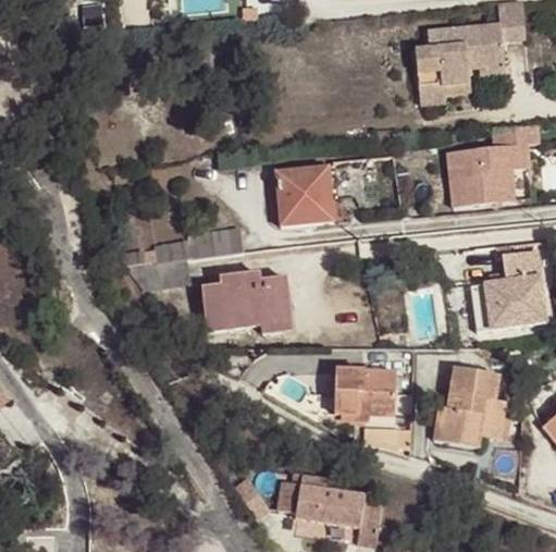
[(498,20),(427,29),(429,46),(415,48),(420,95),(444,92),(443,82),(469,80),(468,75),(504,71),(501,38),(526,35),(521,0),(509,0),(496,1),(498,20)]
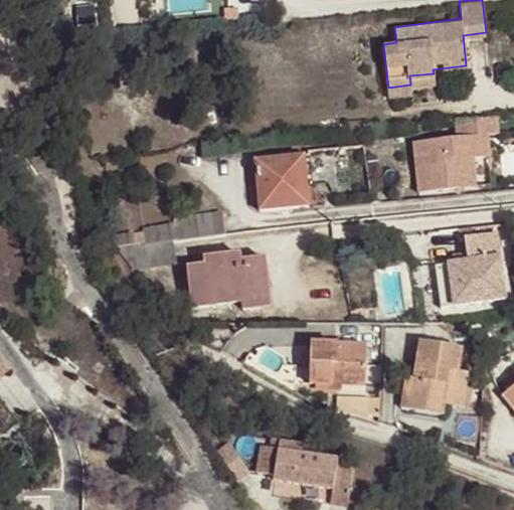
[(434,73),(409,75),(410,85),(434,81),(434,73)]
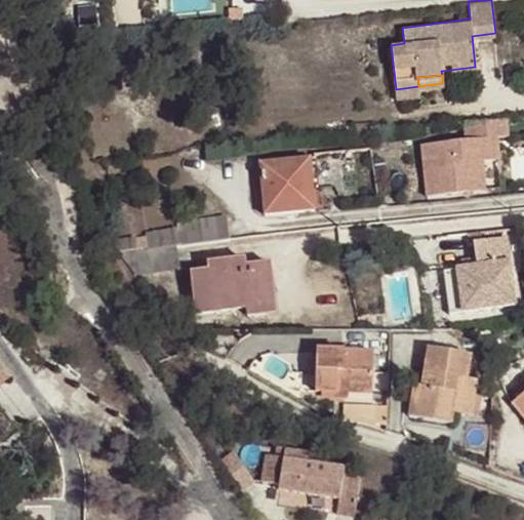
[(418,86),(396,89),(397,96),(419,93),(418,86)]
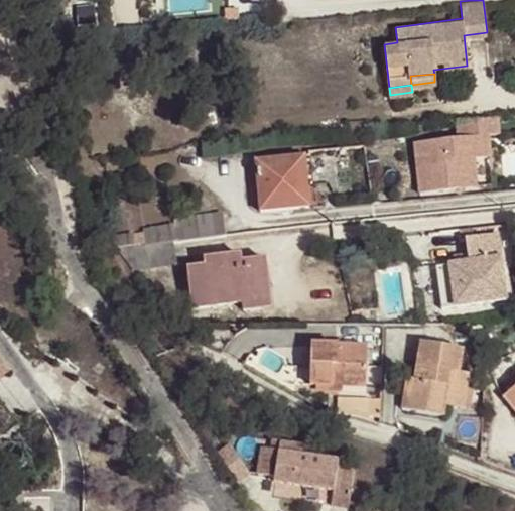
[(501,130),(500,115),(458,118),(460,135),(416,139),(421,188),(478,183),(475,155),(492,153),(490,132),(501,130)]
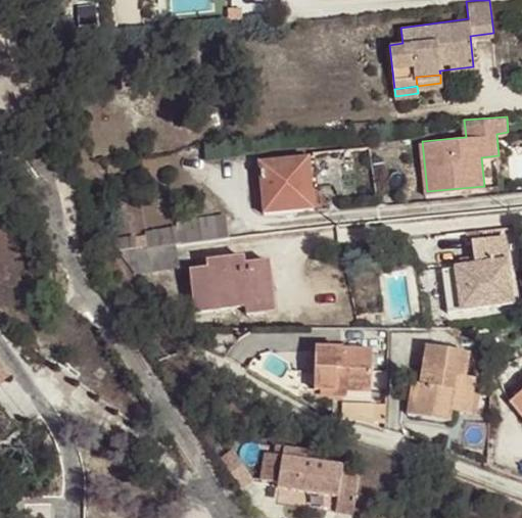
[(373,118),(352,121),(354,128),(374,126),(373,118)]
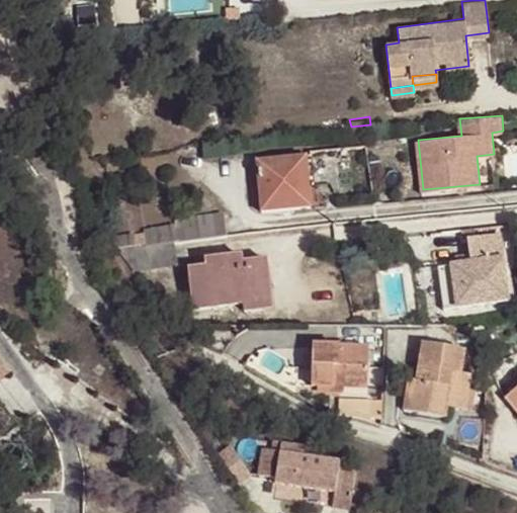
[(305,154),(256,158),(260,207),(310,203),(305,154)]
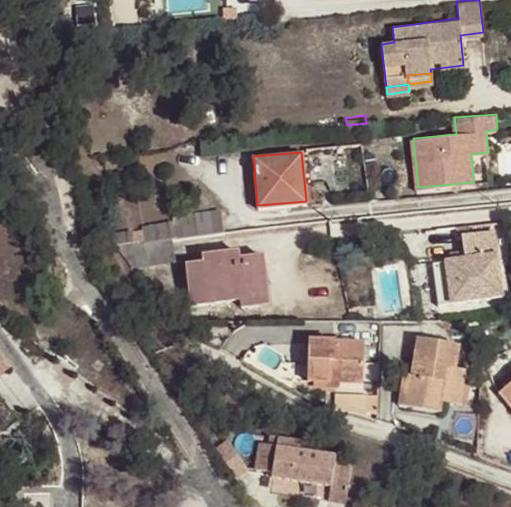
[(173,220),(174,234),(222,229),(220,210),(172,215),(173,220)]
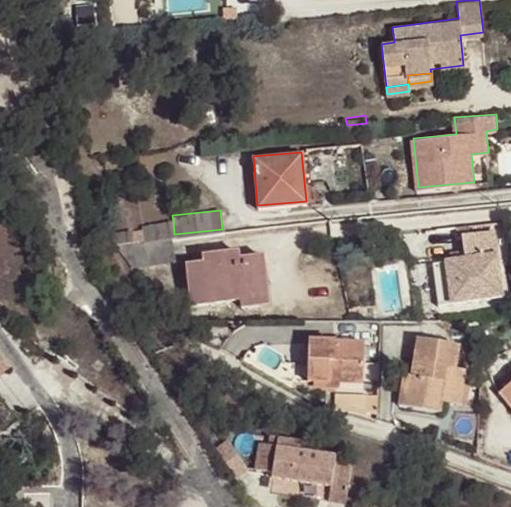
[(174,234),(173,220),(142,223),(142,226),(143,237),(169,235),(174,234)]
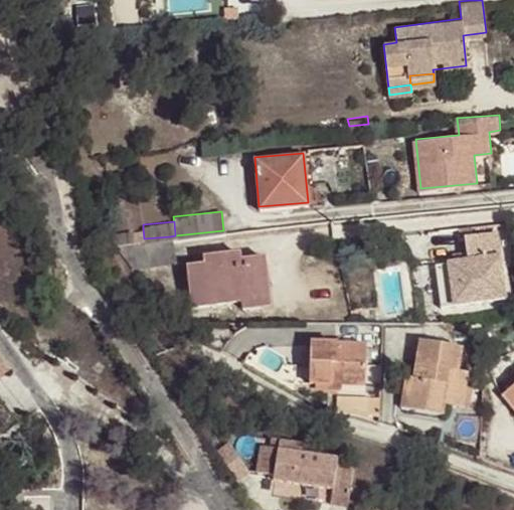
[(471,224),(457,225),(458,235),(464,235),(472,234),(471,224)]
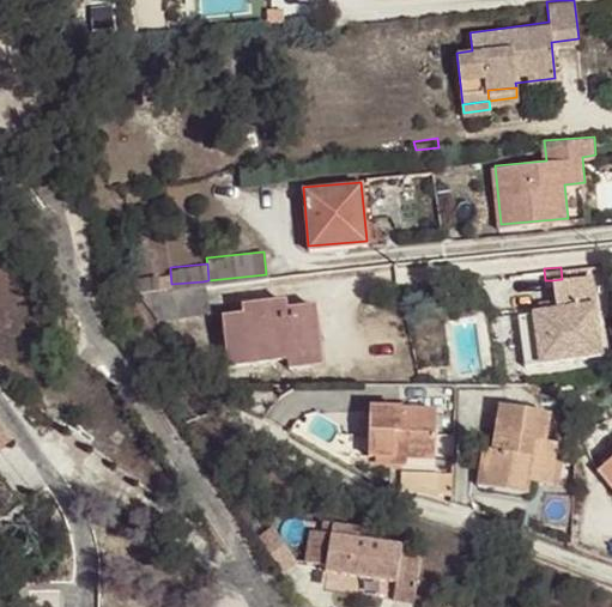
[(544,268),(521,271),(523,284),(545,280),(544,268)]
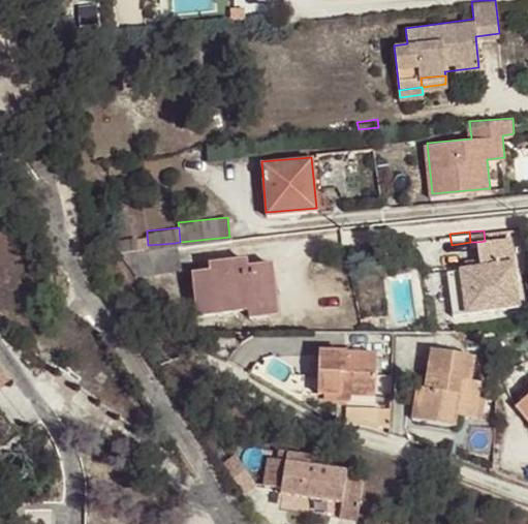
[(147,234),(114,238),(116,248),(117,249),(148,245),(147,234)]
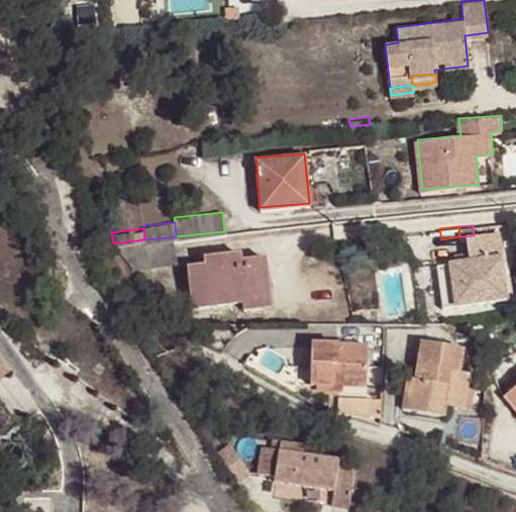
[(507,296),(498,231),(474,235),(466,236),(468,252),(470,262),(454,263),(436,266),(437,278),(423,281),(426,307),(507,296)]
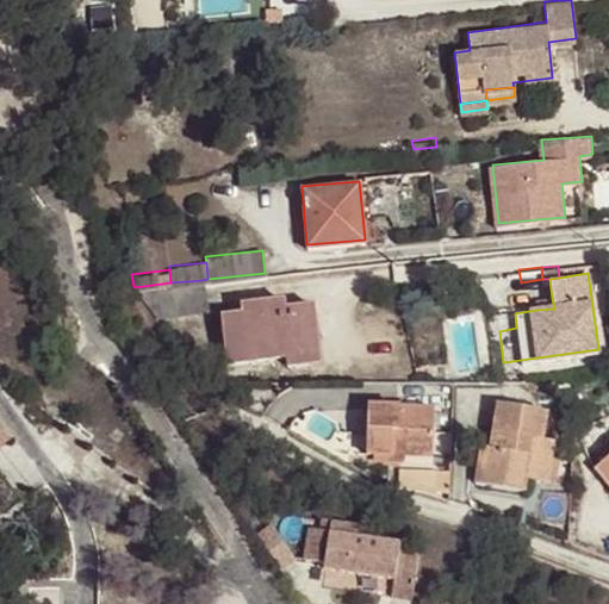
[(205,305),(202,280),(171,282),(135,287),(155,311),(205,305)]
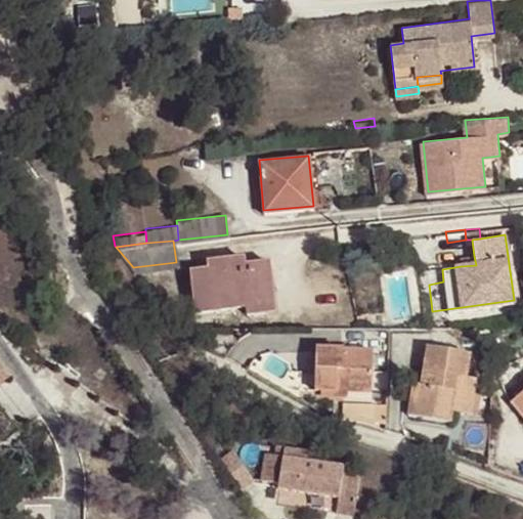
[(244,256),(207,260),(208,266),(190,268),(194,309),(246,303),(246,309),(272,307),(267,260),(244,263),(244,256)]
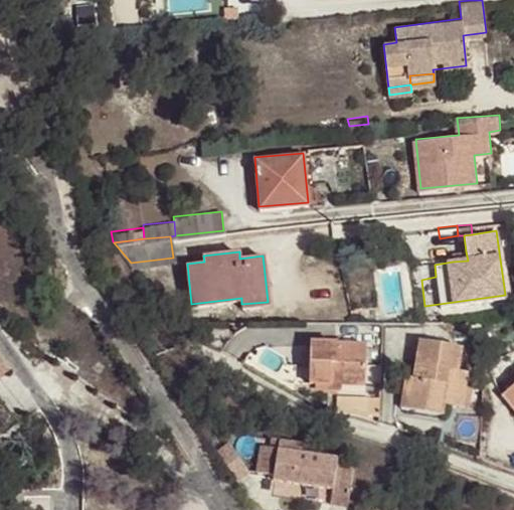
[(466,251),(452,253),(453,262),(468,261),(466,251)]
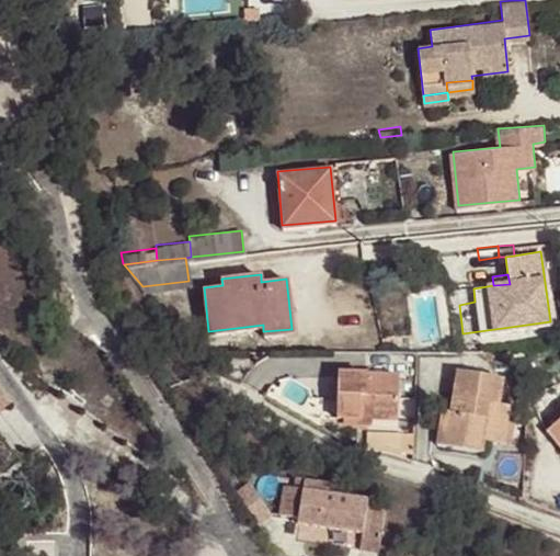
[(398,373),(338,370),(335,415),(342,415),(370,416),(397,417),(398,373)]
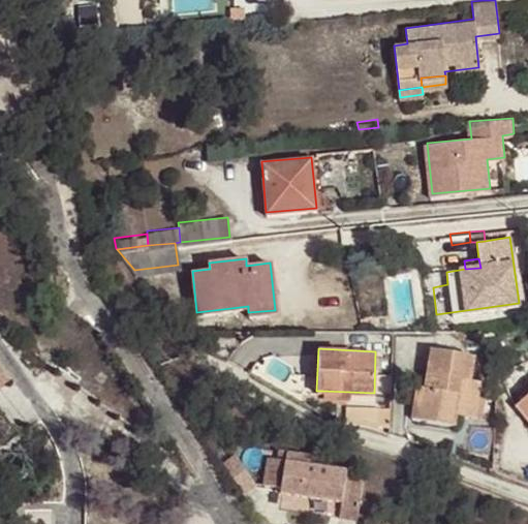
[(473,355),(430,348),(424,386),(415,384),(411,415),(455,423),(456,413),(473,417),(479,380),(470,379),(473,355)]
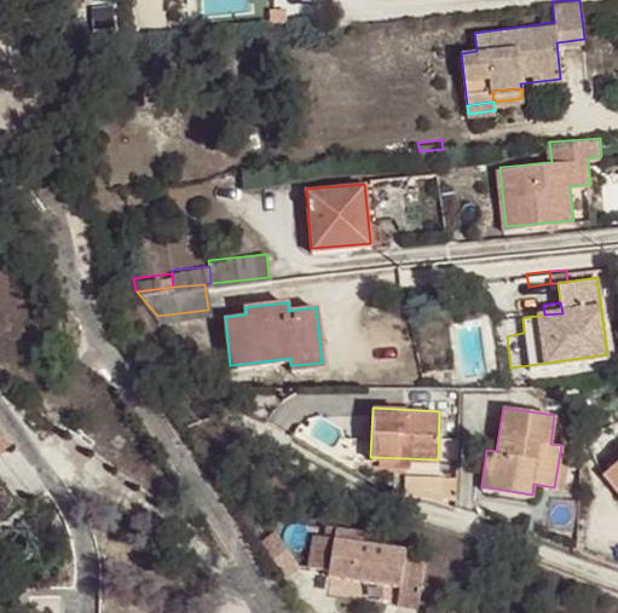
[(617,458),(604,470),(617,487),(617,458)]
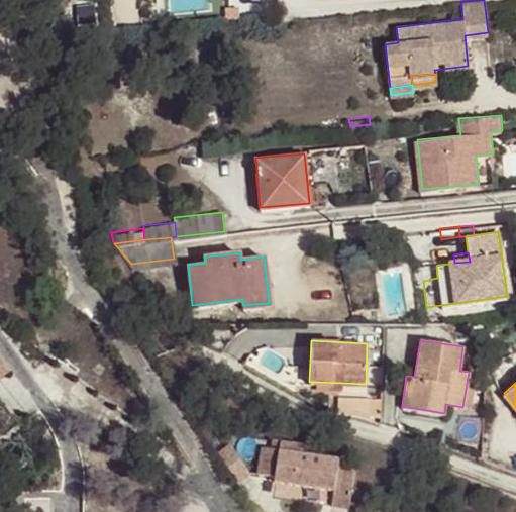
[(381,397),(370,397),(369,411),(380,414),(381,397)]
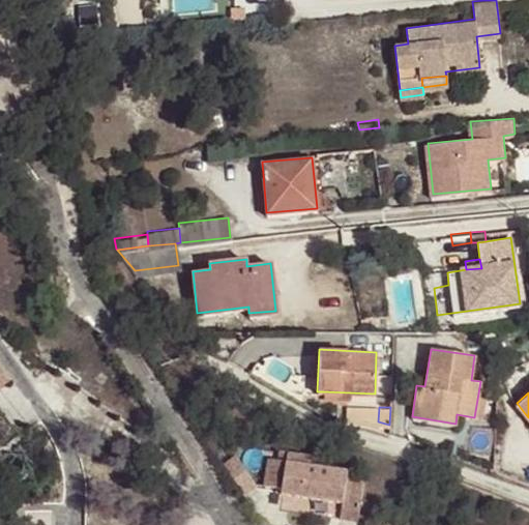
[(0,444),(17,432),(0,409),(0,444)]
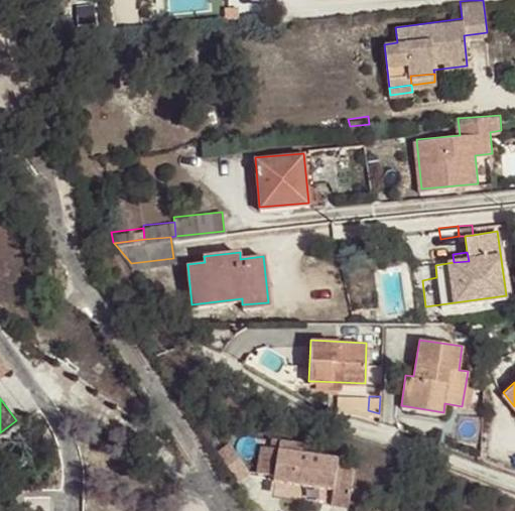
[(269,445),(260,444),(256,471),(274,474),(273,477),(333,487),(349,490),(353,469),(337,466),(337,462),(300,456),(302,443),(270,438),(269,445)]
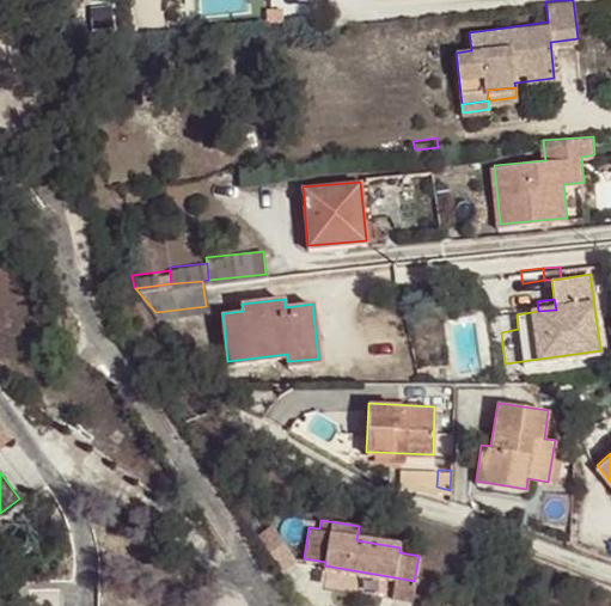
[(414,581),(395,577),(391,593),(411,597),(414,581)]
